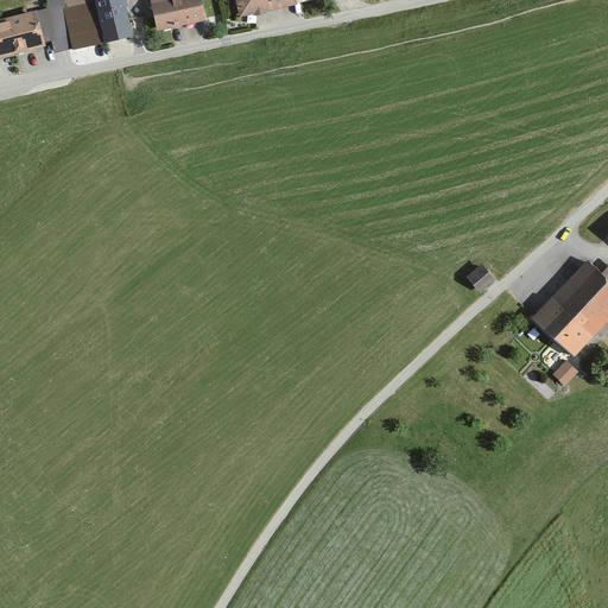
[(48,0),(50,7),(43,8),(50,44),(51,52),(74,49),(71,39),(102,32),(95,0),(48,0)]
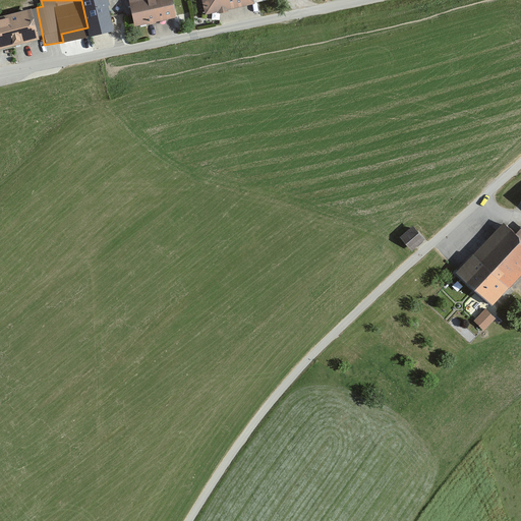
[(108,0),(81,0),(88,27),(90,35),(115,30),(108,0)]
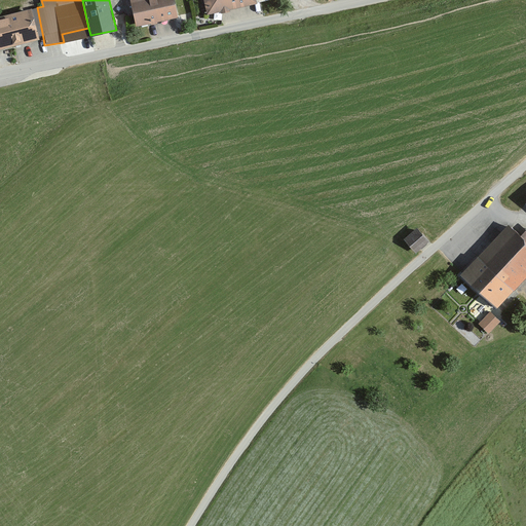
[(173,0),(130,0),(136,23),(177,15),(173,0)]
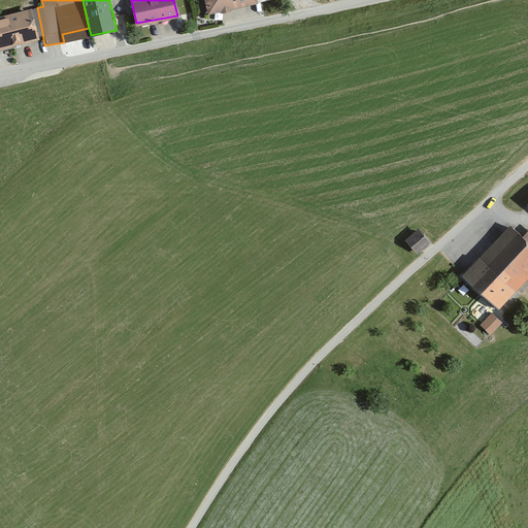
[(256,0),(204,0),(207,14),(258,3),(256,0)]
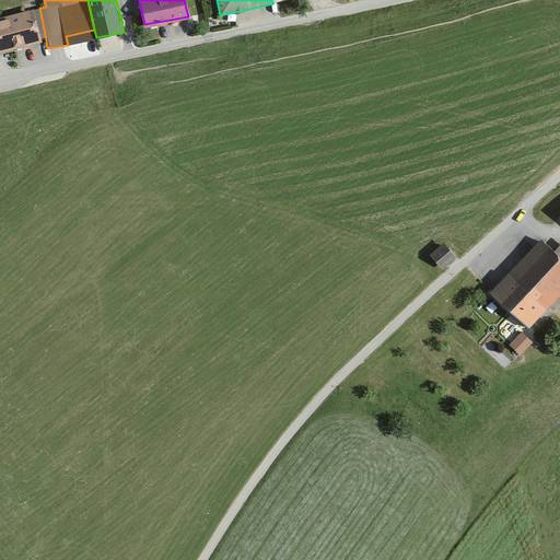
[(39,8),(0,15),(0,50),(46,41),(39,8)]
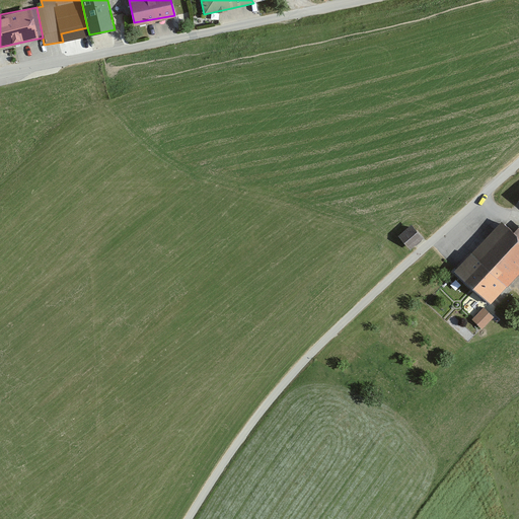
[(518,233),(504,219),(455,268),(492,303),(518,274),(518,233)]
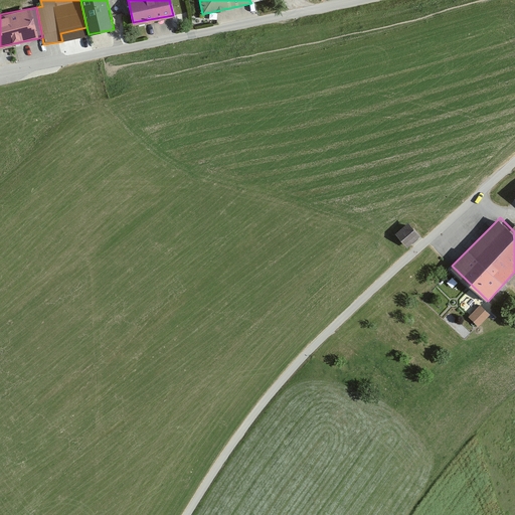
[(408,221),(395,231),(406,245),(420,235),(408,221)]
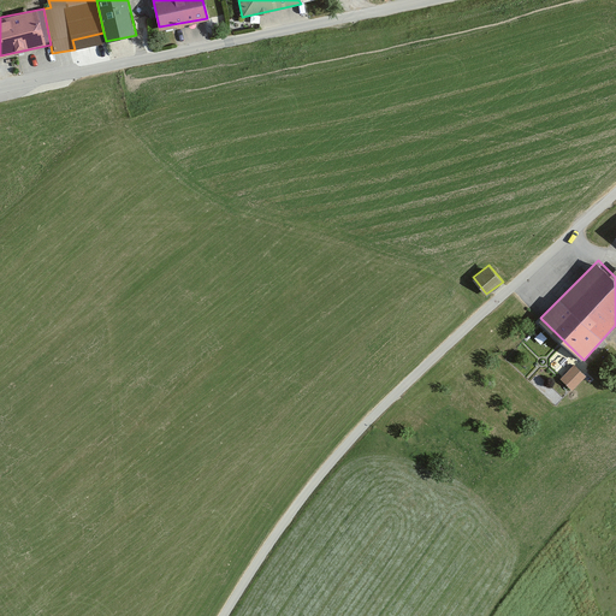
[(562,349),(549,363),(575,388),(587,373),(562,349)]
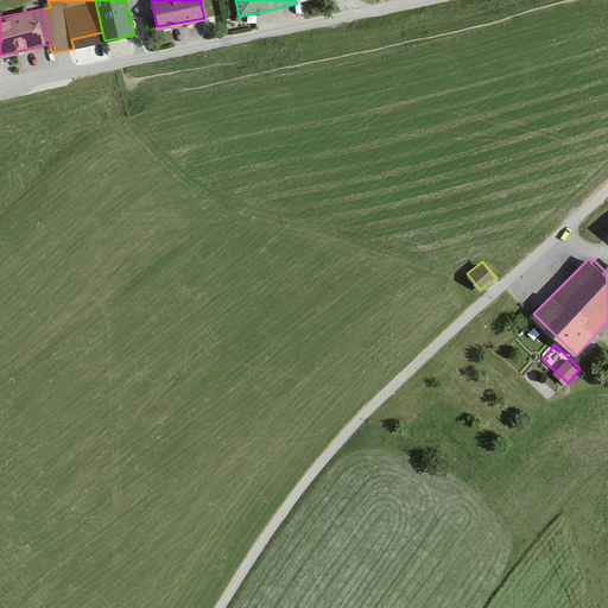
All buildings are outlined.
